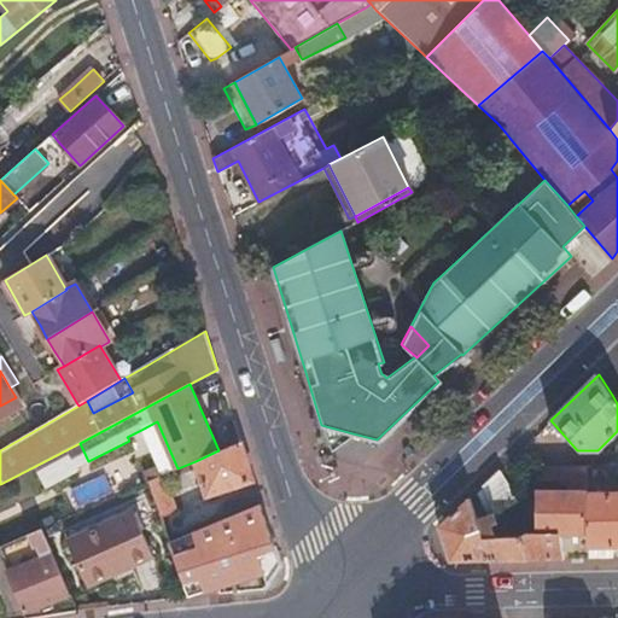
[(16,397),(0,406),(0,423),(23,409),(16,397)]
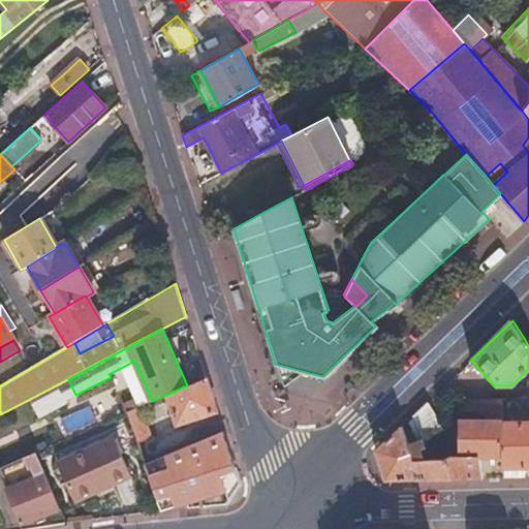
[(142,406),(152,401),(134,361),(121,368),(135,400),(137,399),(142,406)]
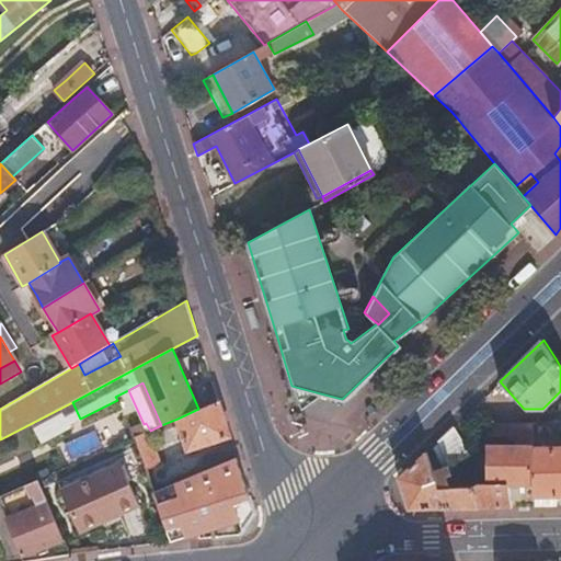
[(299,409),(320,393),(292,386),(299,409)]
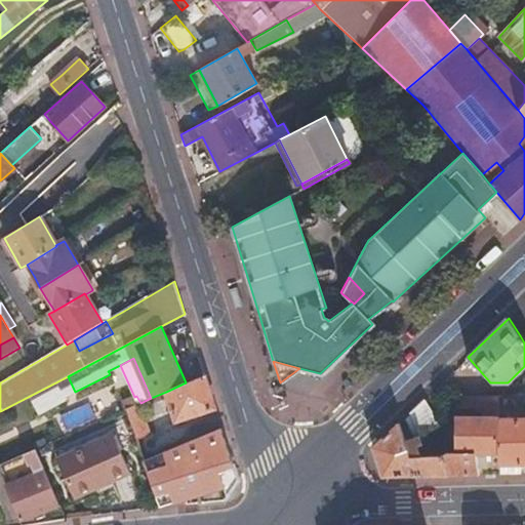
[(175,421),(214,407),(212,401),(204,374),(186,382),(166,392),(175,421)]
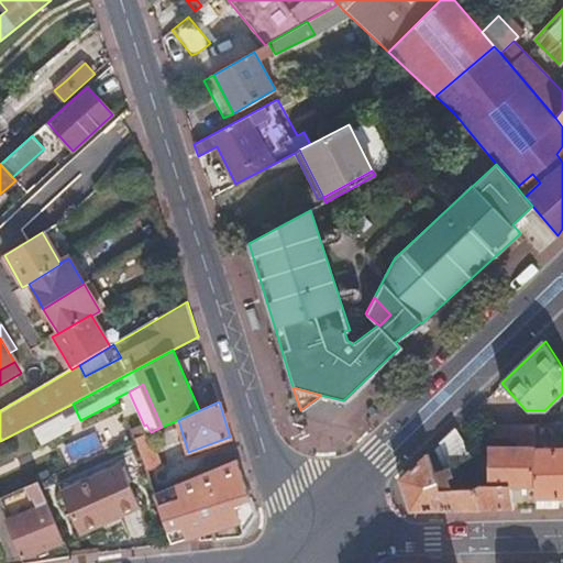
[(561,424),(534,424),(534,438),(562,435),(562,423),(561,424)]
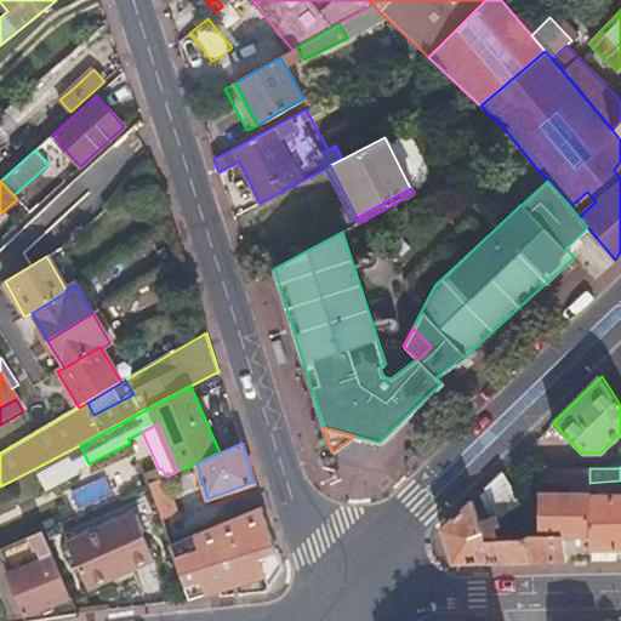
[(148,484),(164,477),(166,477),(161,468),(159,469),(144,477),(148,484)]
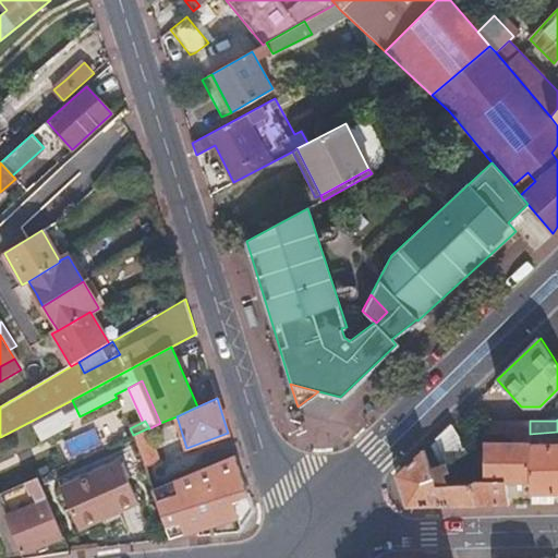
[(510,438),(530,438),(530,434),(530,421),(486,421),(486,432),(506,432),(510,438)]
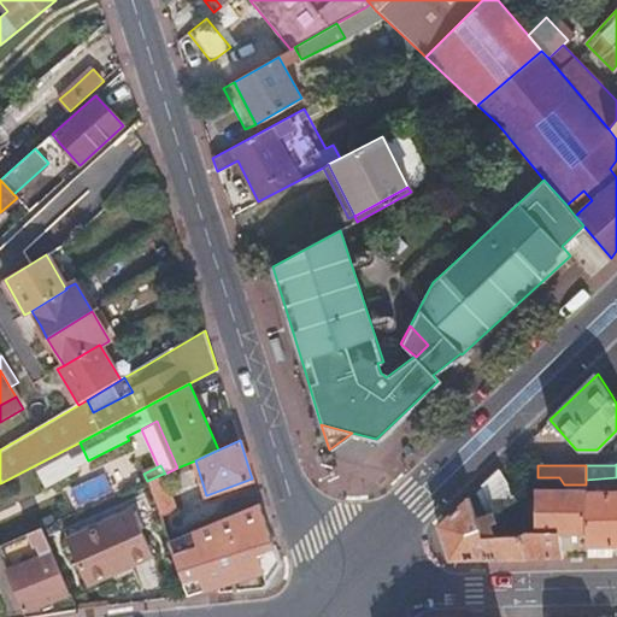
[(499,468),(482,485),(494,513),(518,499),(499,468)]
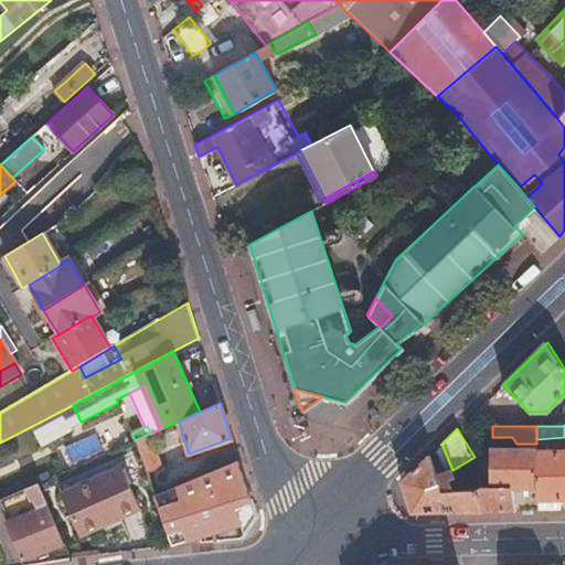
[(135,440),(146,473),(161,468),(149,434),(135,440)]
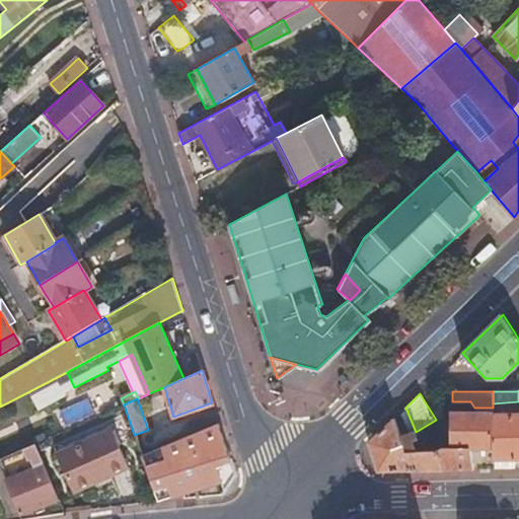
[(379,472),(444,470),(438,450),(417,451),(415,445),(413,440),(419,438),(417,434),(416,432),(405,408),(396,417),(387,425),(370,441),(379,472)]
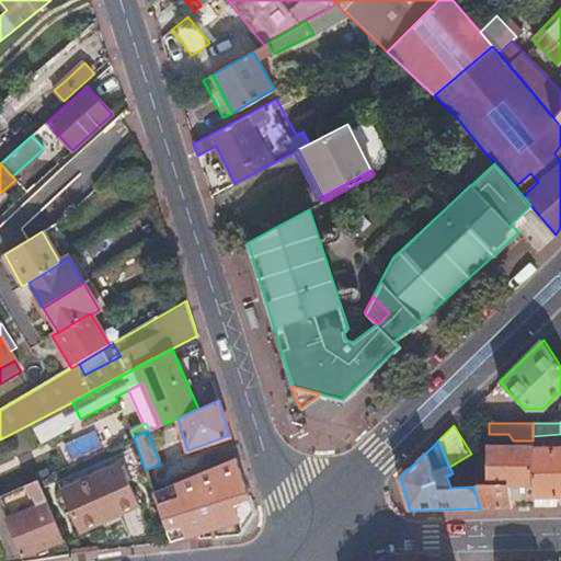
[(473,487),(480,508),(510,507),(507,487),(533,485),(533,449),(533,446),(479,446),(479,484),(473,487)]
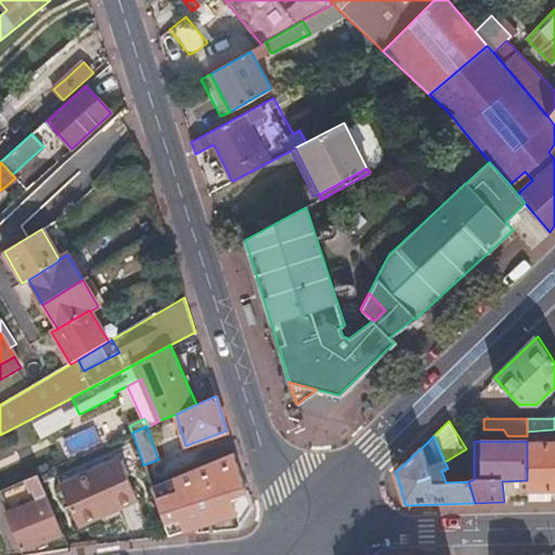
[(554,443),(527,444),(527,480),(527,492),(549,491),(554,490),(554,443)]
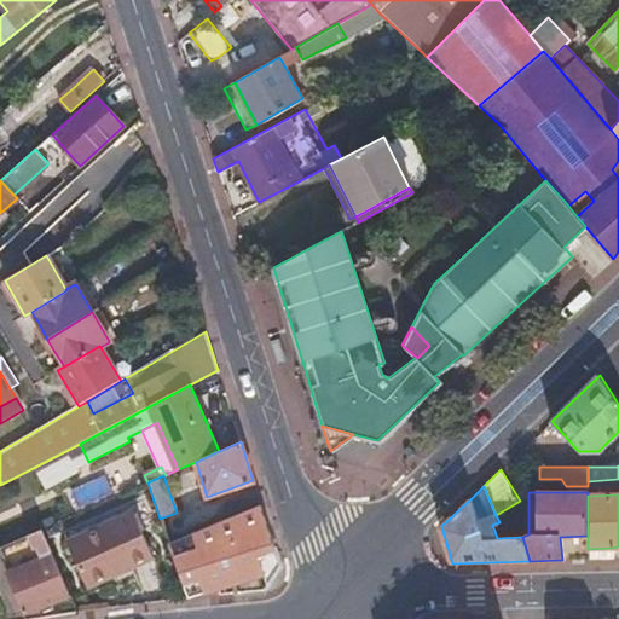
[(187,597),(190,597),(219,589),(264,576),(270,585),(282,571),(260,503),(168,543),(187,597)]
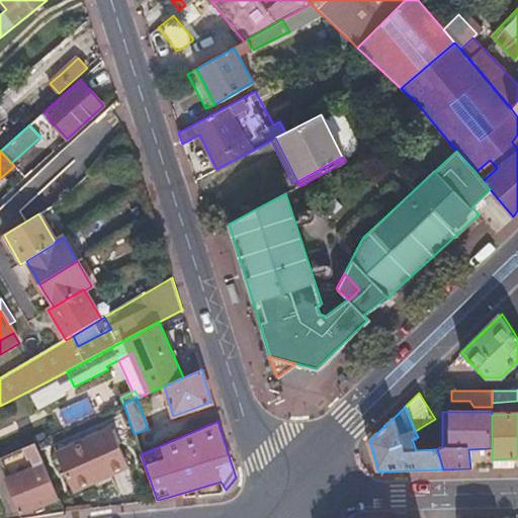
[(74,491),(112,473),(130,465),(111,427),(57,451),(74,491)]
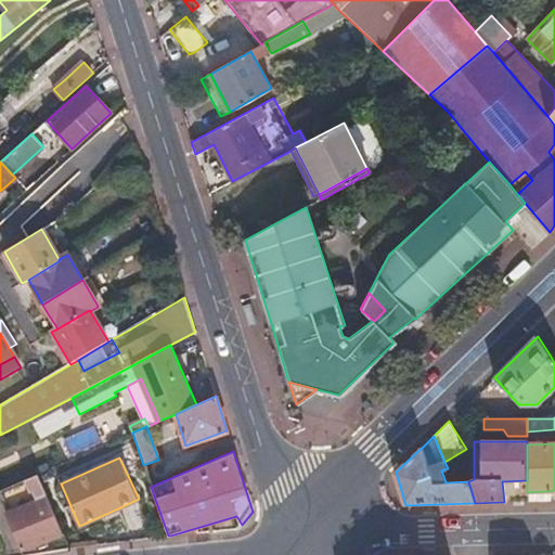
[(62,534),(48,498),(37,475),(0,490),(0,499),(22,551),(62,534)]
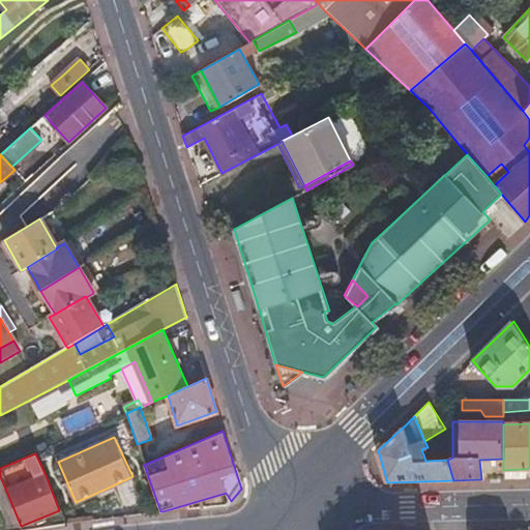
[(524,469),(503,470),(503,479),(524,478),(524,469)]
